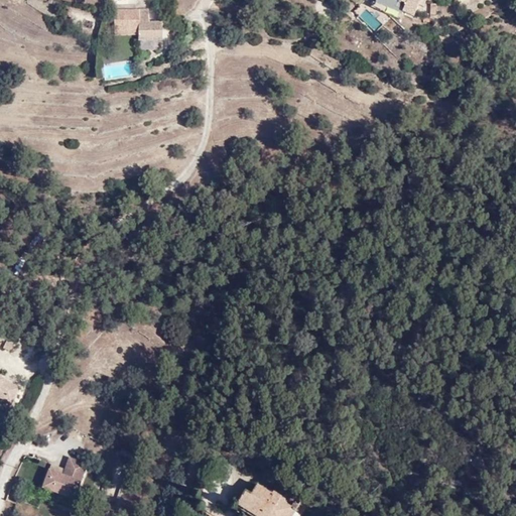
[(400,0),(404,2),(400,9),(412,14),(417,0),(400,0)]
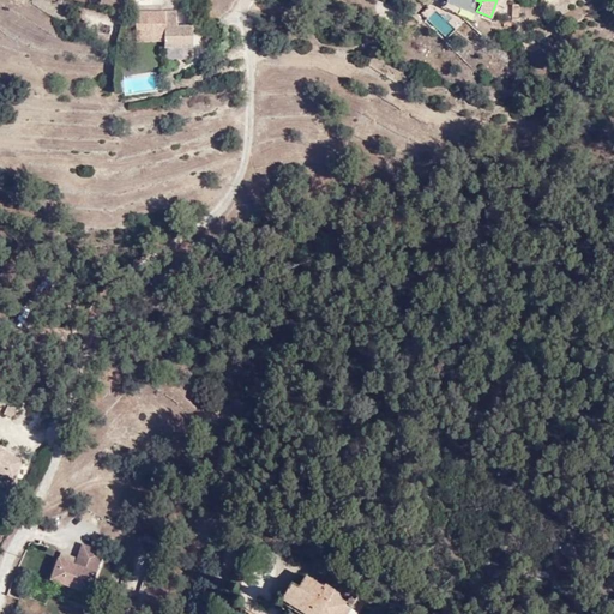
[(435,12),(428,19),(445,36),(453,29),(435,12)]
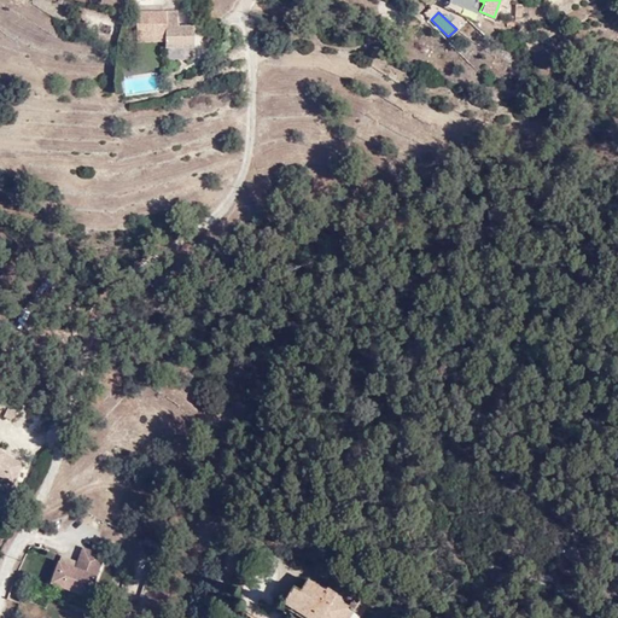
[(151,16),(152,25),(178,25),(176,15),(155,15),(151,16)]
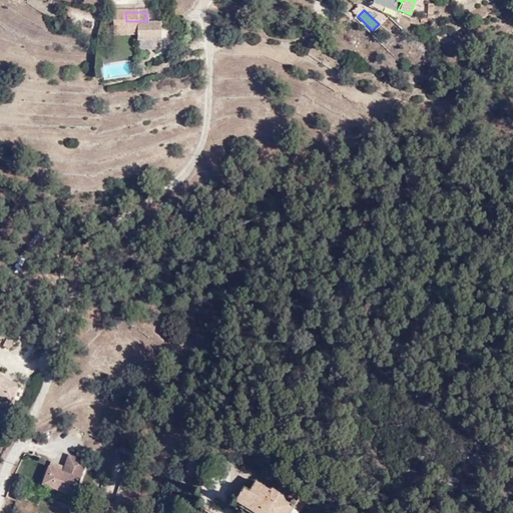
[(126,21),(125,13),(113,13),(113,35),(136,35),(136,40),(159,40),(159,24),(147,24),(147,21),(126,21)]
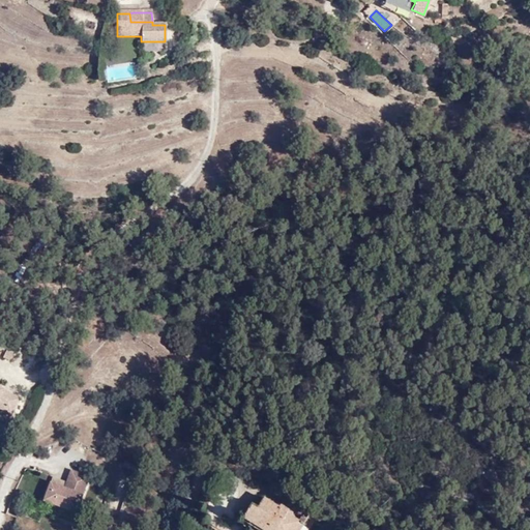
[(0,378),(0,398),(12,404),(20,386),(0,378)]
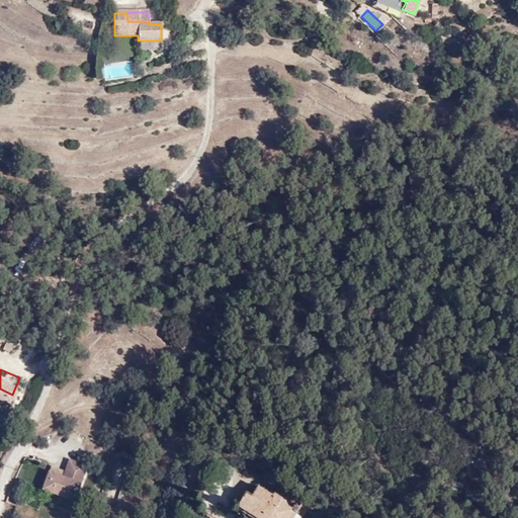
[(84,465),(68,459),(64,471),(62,478),(48,471),(41,489),(72,500),(84,465)]
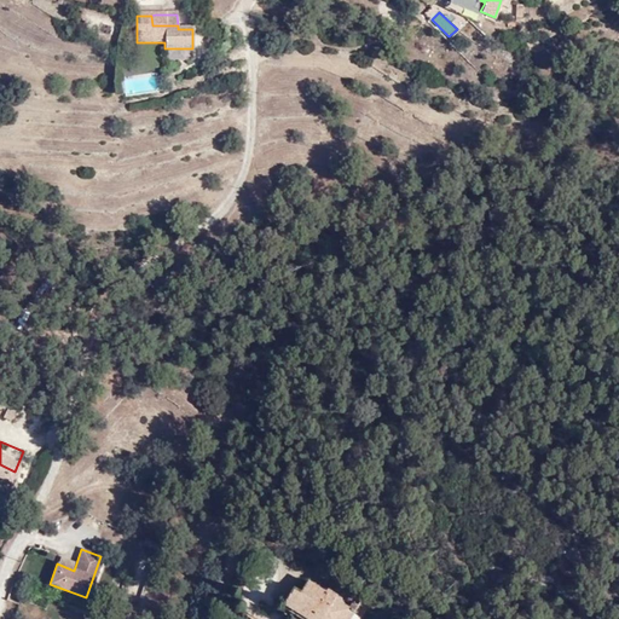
[(59,557),(57,563),(74,571),(76,563),(59,557)]
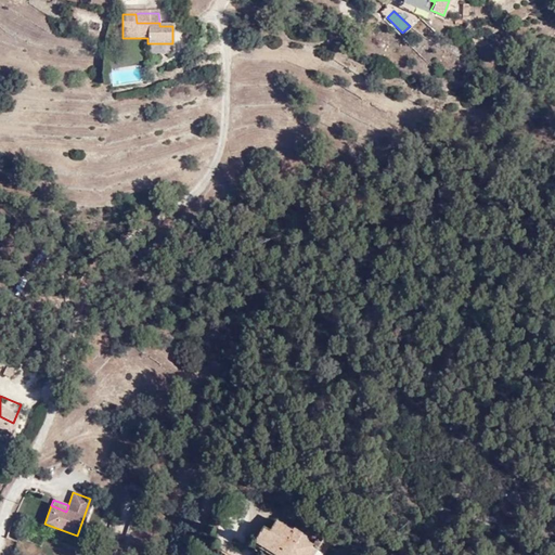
[(275,554),(319,554),(324,547),(320,544),(323,539),(315,534),(312,540),(306,537),(308,533),(295,527),(292,529),(275,519),(270,529),(262,525),(254,541),(275,554)]
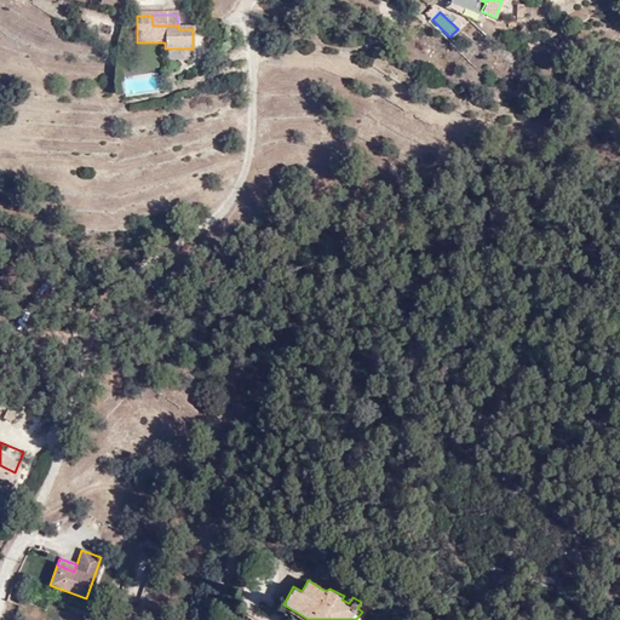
[(382,601),(366,592),(361,600),(377,609),(382,601)]
